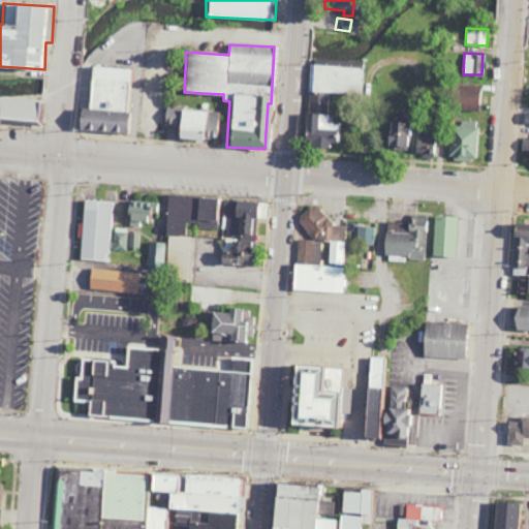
[(364,94),(366,62),(335,60),(335,61),(310,59),(307,114),(303,114),(302,141),(310,141),(309,147),(332,148),(333,142),(340,143),(341,123),(328,122),(330,92),(364,94)]
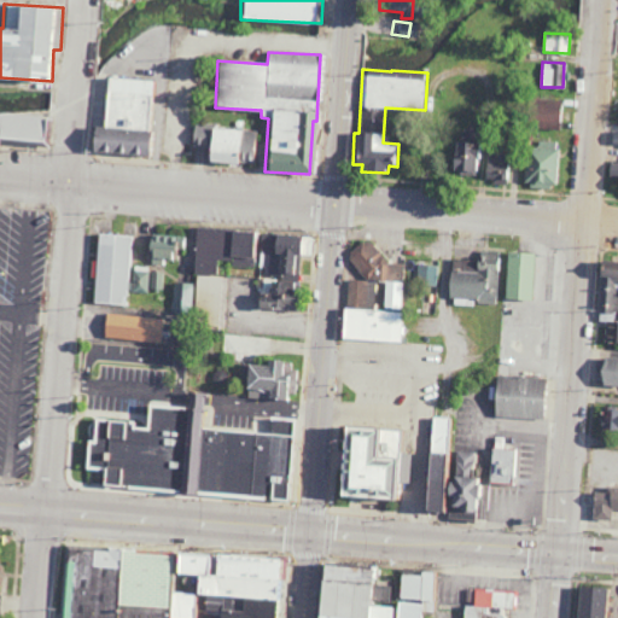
[(145,155),(147,103),(156,103),(157,81),(105,79),(103,127),(91,126),(89,152),(145,155)]
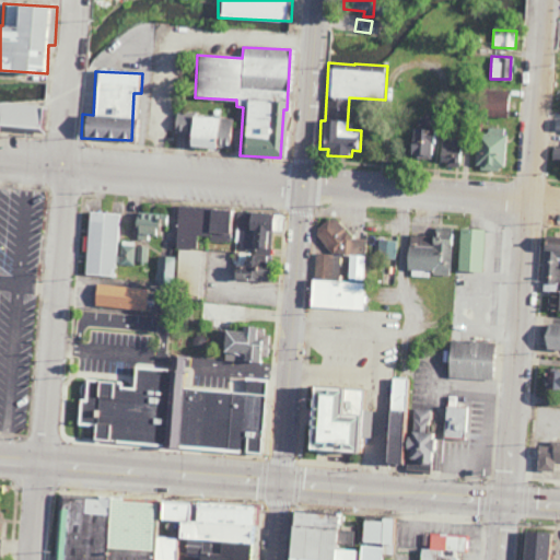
[(510,117),(510,91),(483,91),(482,116),(510,117)]
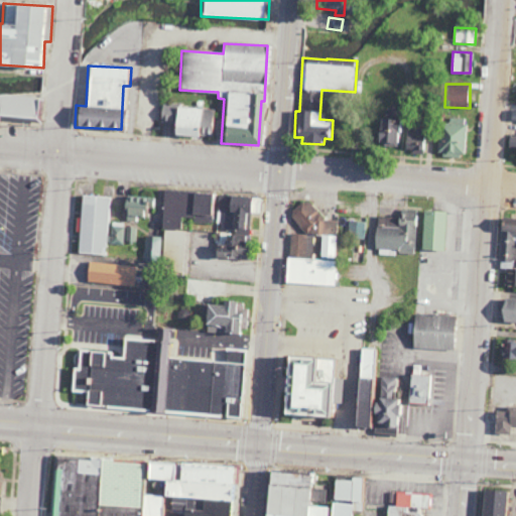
[(0,96),(0,117),(40,120),(42,99),(0,96)]
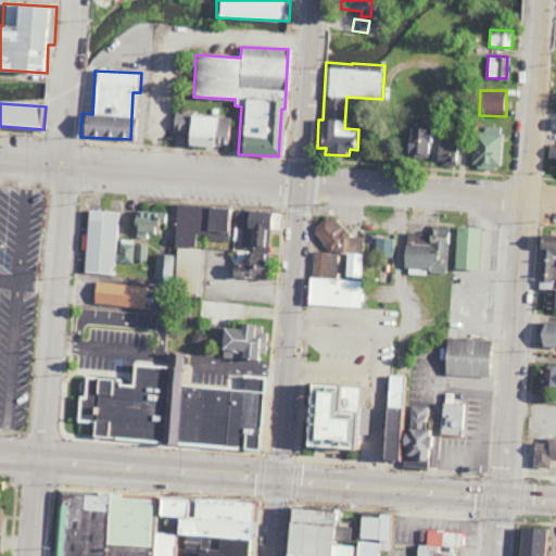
[(182,146),(230,147),(231,117),(187,116),(187,129),(184,129),(182,146)]
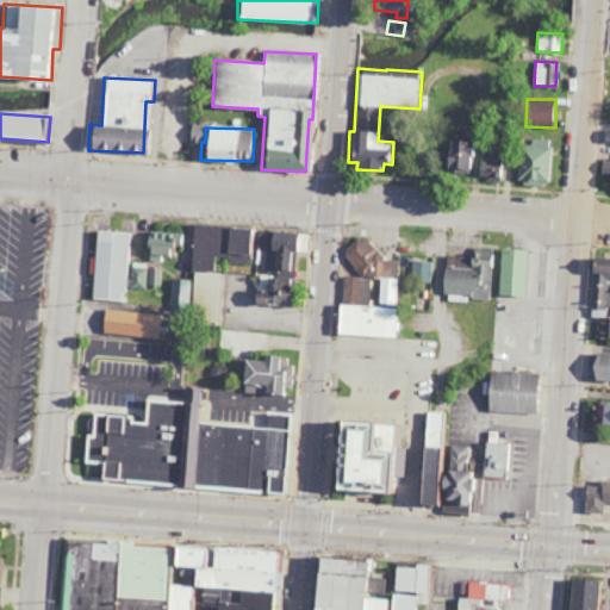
[(549,139),(530,139),(530,145),(518,144),(516,184),(547,186),(549,139)]
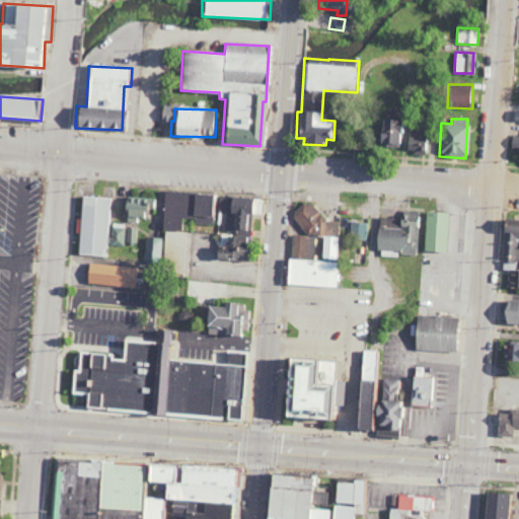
[(402,146),(403,121),(377,120),(376,145),(402,146)]
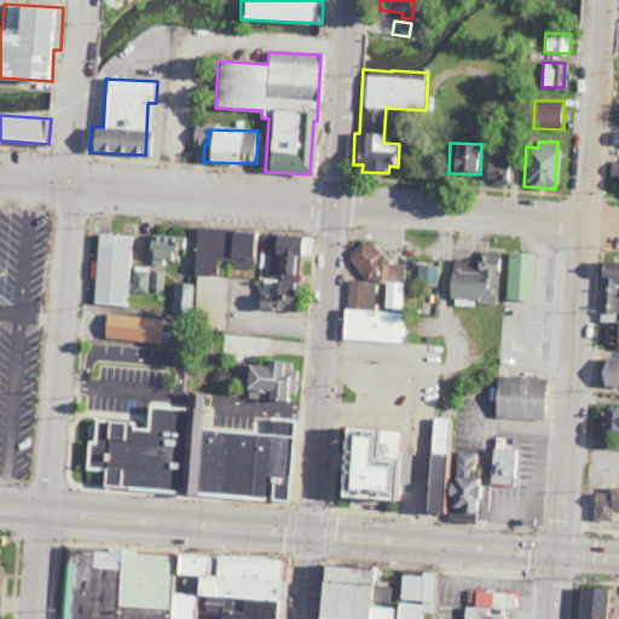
[(485,183),(508,184),(509,154),(486,152),(485,183)]
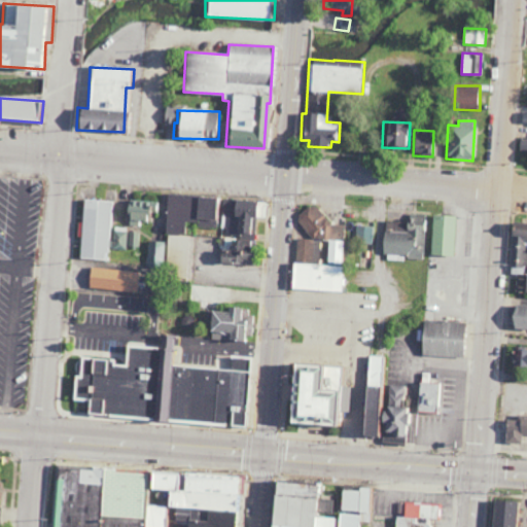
[(213,198),(167,195),(164,261),(174,262),(173,281),(191,282),(194,237),(183,236),(183,222),(197,222),(196,227),(212,227),(213,198)]
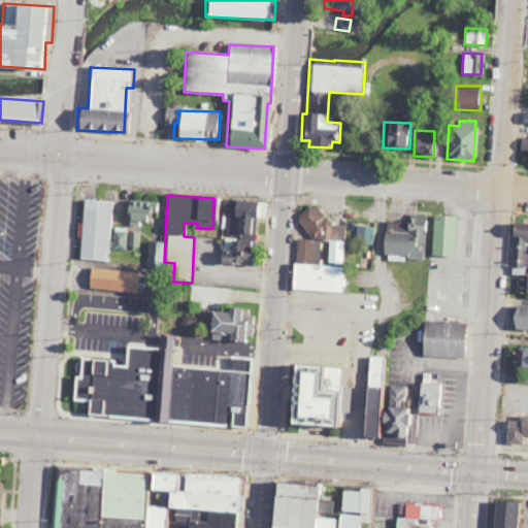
[(79,260),(107,261),(109,222),(113,222),(114,202),(81,200),(79,260)]
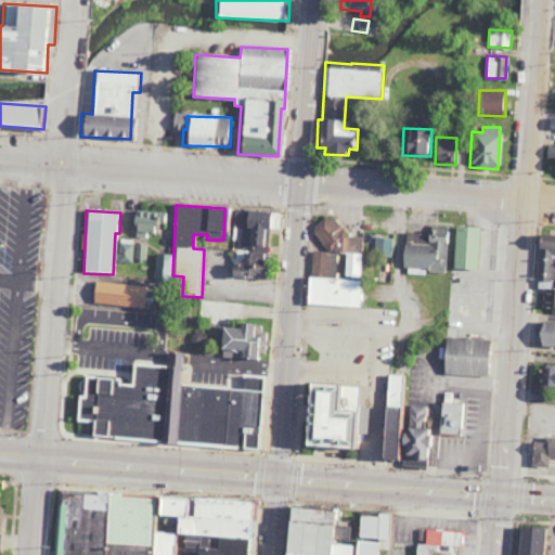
[(247,227),(247,245),(268,246),(268,229),(279,230),(280,213),(234,210),(233,227),(247,227)]
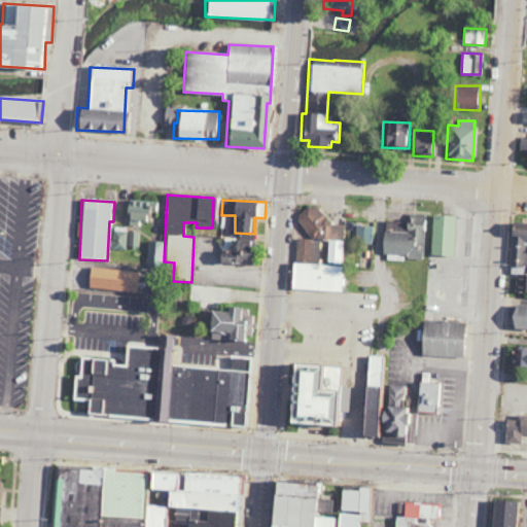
[(125,220),(153,220),(153,210),(149,210),(149,208),(145,208),(145,202),(125,201),(125,220)]
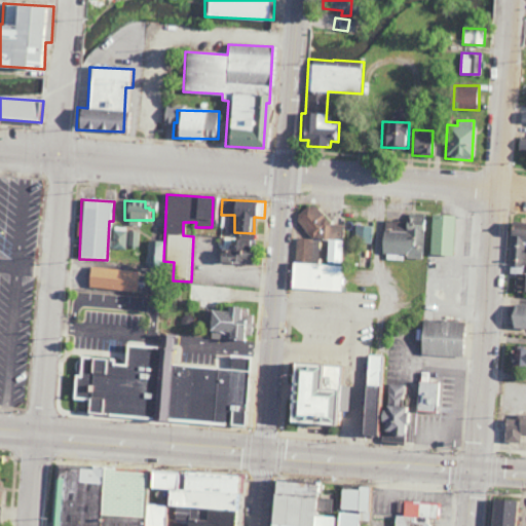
[(327,262),(341,262),(342,224),(327,224),(327,209),(302,209),(301,238),(327,239),(327,262)]
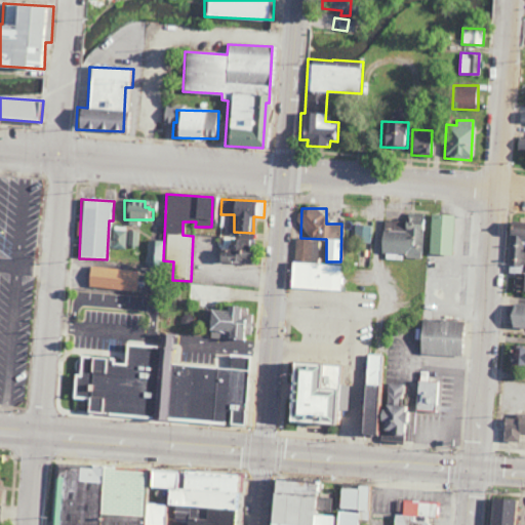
[(382,220),(380,259),(402,260),(402,257),(421,258),(425,213),(406,213),(406,221),(382,220)]
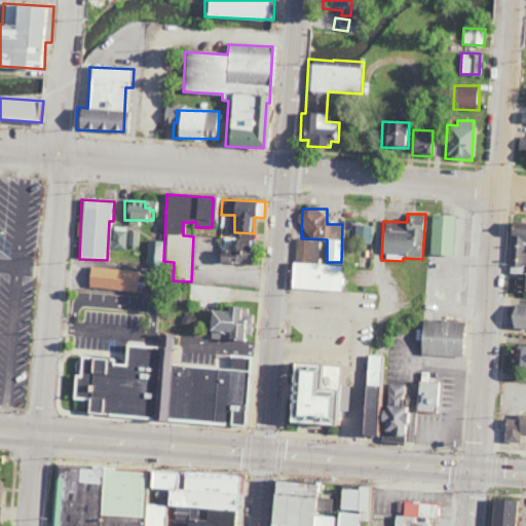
[(454,216),(430,215),(429,255),(453,256),(454,216)]
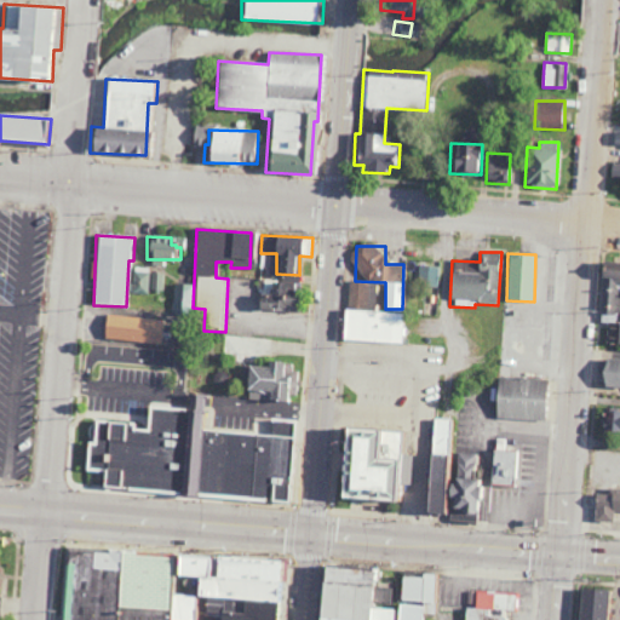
[(619,262),(601,262),(598,314),(619,314),(619,262)]
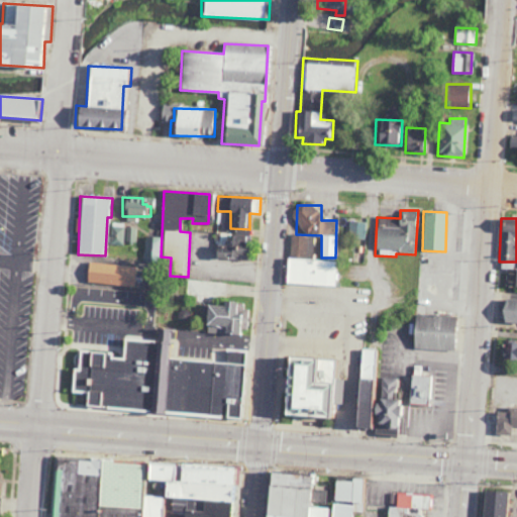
[(366,222),(349,221),(349,238),(366,239),(366,222)]
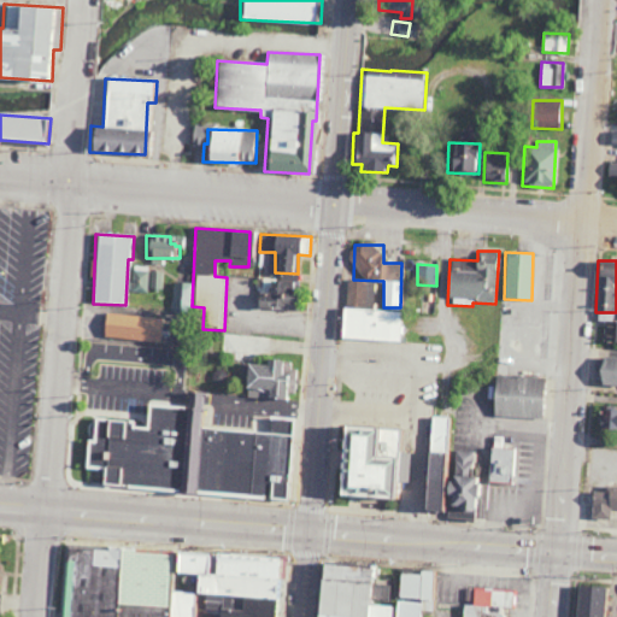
[(147,293),(148,268),(133,266),(131,292),(147,293)]
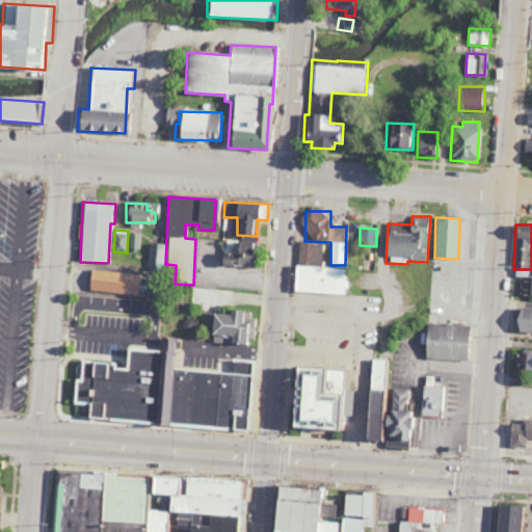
[(130,249),(140,250),(140,235),(131,234),(130,249)]
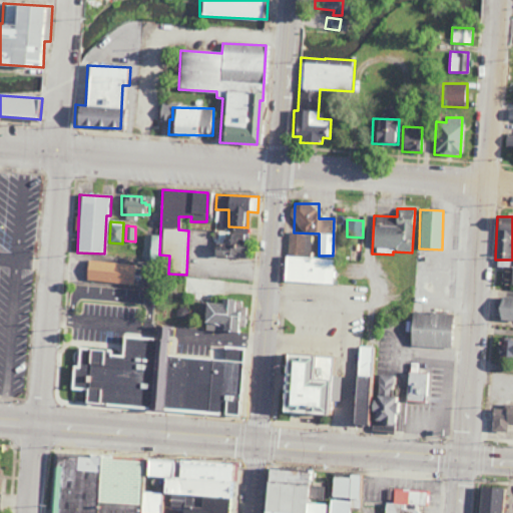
[(243,233),(213,232),(212,257),(242,258),(243,233)]
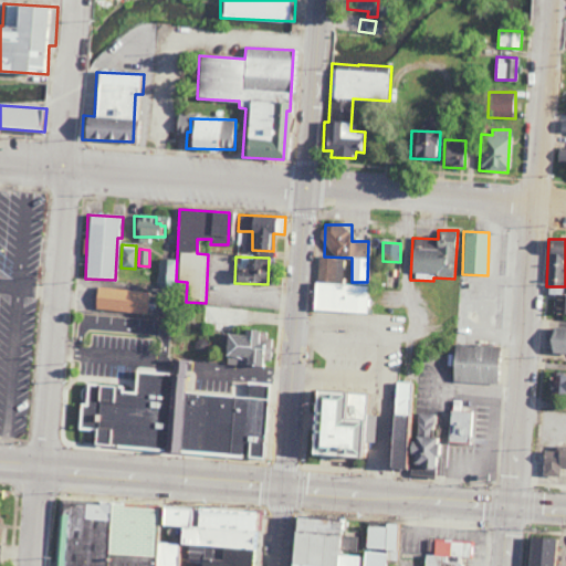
[(343,283),(343,257),(317,257),(317,282),(343,283)]
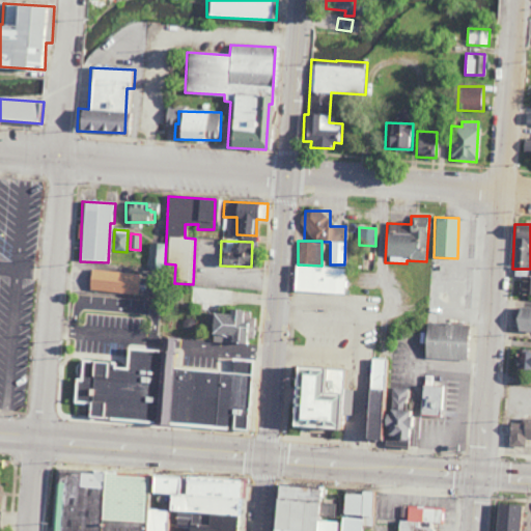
[(147,262),(165,263),(165,244),(148,243),(147,262)]
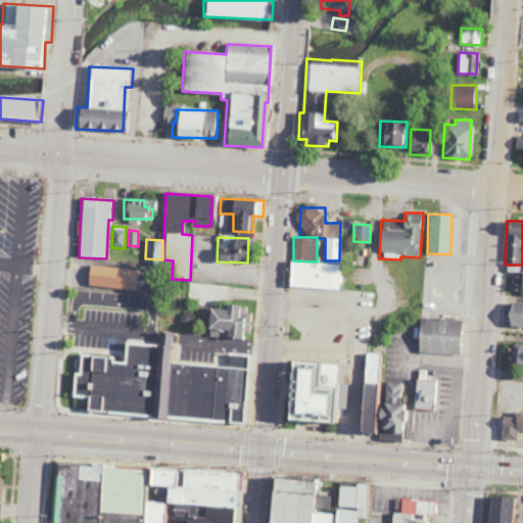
[(287,288),(338,289),(339,264),(288,262),(287,288)]
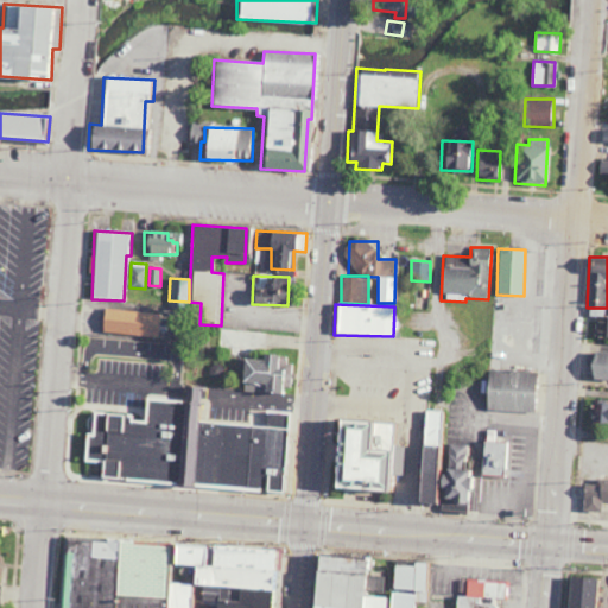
[(158,314),(102,308),(100,331),(156,337),(158,314)]
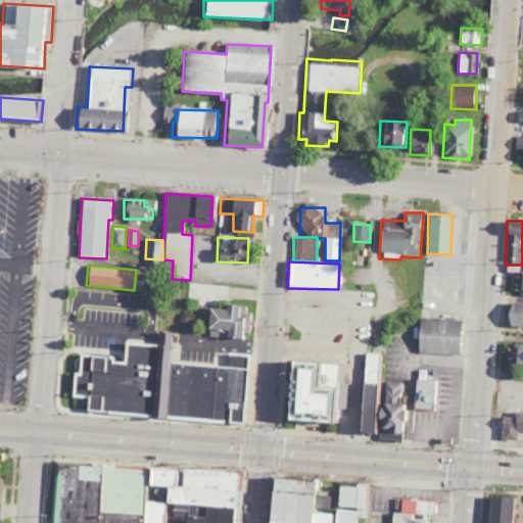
[(522,290),(522,272),(513,272),(512,290),(522,290)]
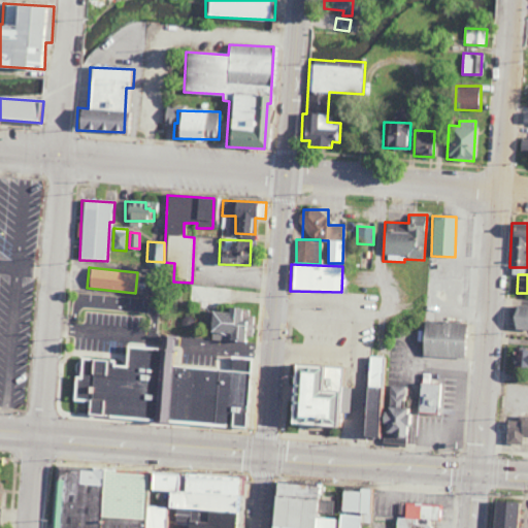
[(527,305),(512,305),(509,329),(527,329),(527,305)]
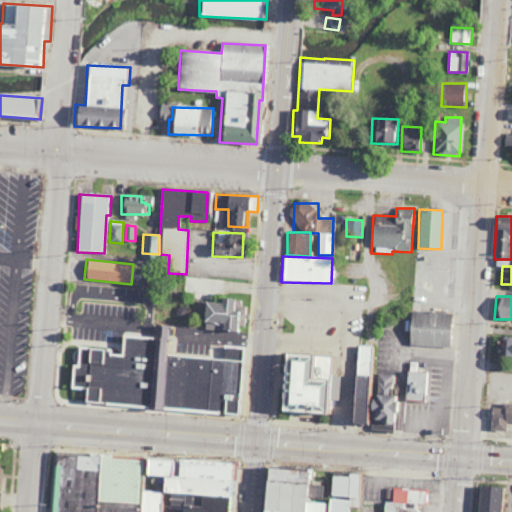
[(202,302),(201,329),(245,331),(246,307),(240,306),(240,300),(217,298),(217,303),(202,302)]
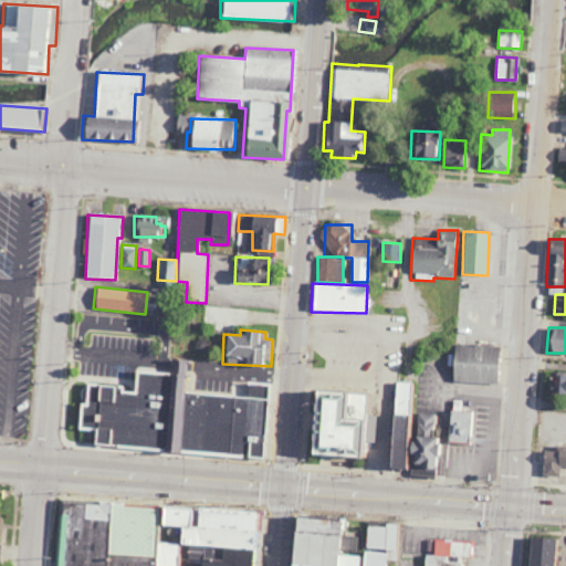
[(498,345),(452,344),(451,381),(496,384),(498,345)]
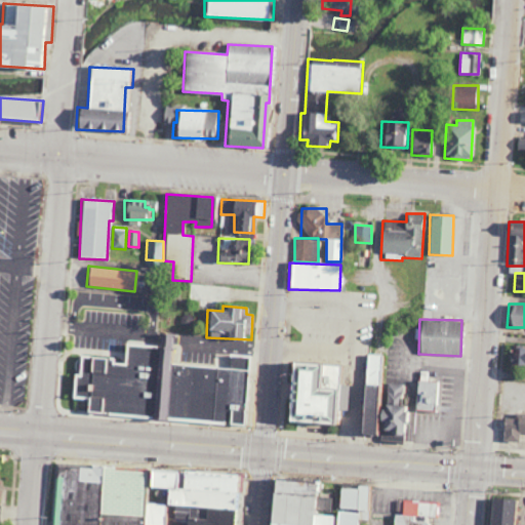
[(242,423),(246,357),(229,355),(228,368),(173,364),(174,349),(171,349),(172,334),(160,333),(160,347),(124,344),(122,364),(111,363),(112,359),(79,356),(78,375),(73,374),(71,399),(85,400),(84,413),(242,423)]
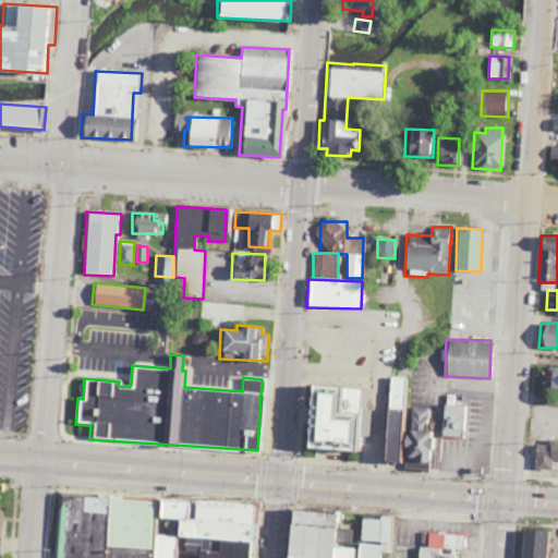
[(557,389),(557,370),(544,371),(543,389),(557,389)]
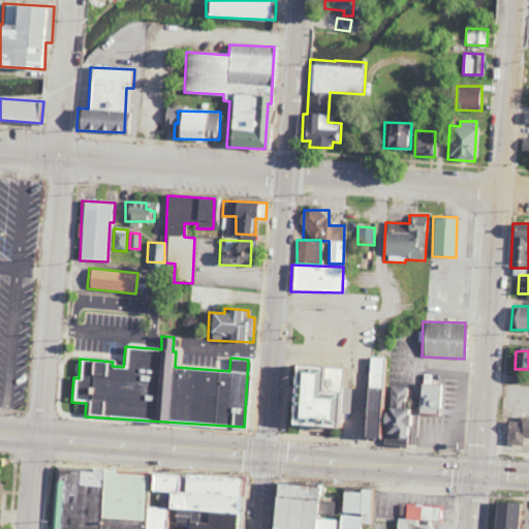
[(345,368),(288,366),(287,383),(289,384),(287,425),(333,427),(333,413),(349,413),(350,387),(344,387),(345,368)]
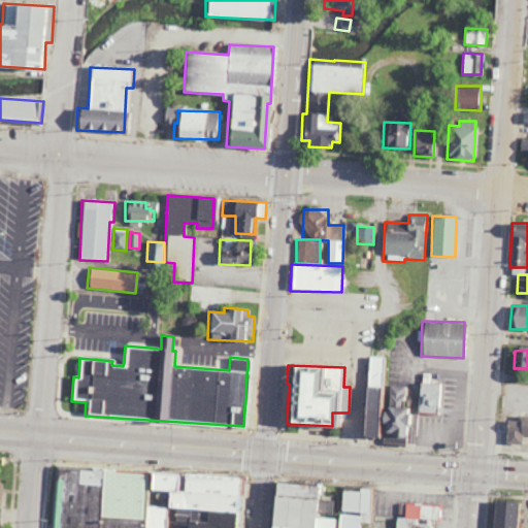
[(441,414),(442,384),(418,384),(417,413),(441,414)]
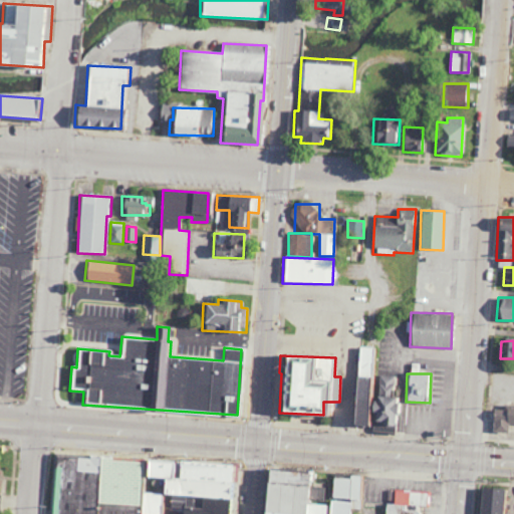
[(350,426),(362,426),(365,375),(352,375),(350,426)]
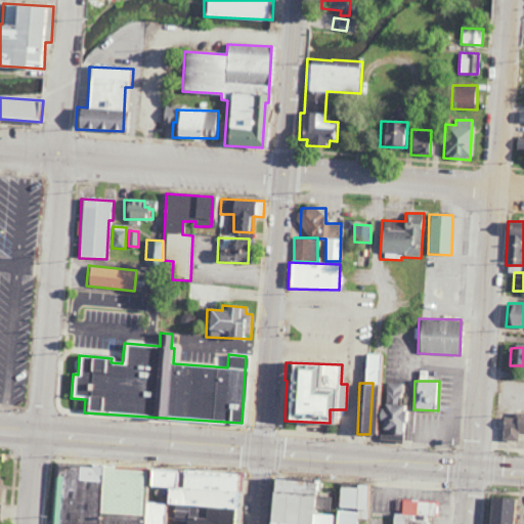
[(376,441),(399,442),(401,384),(385,383),(384,406),(378,406),(376,441)]
